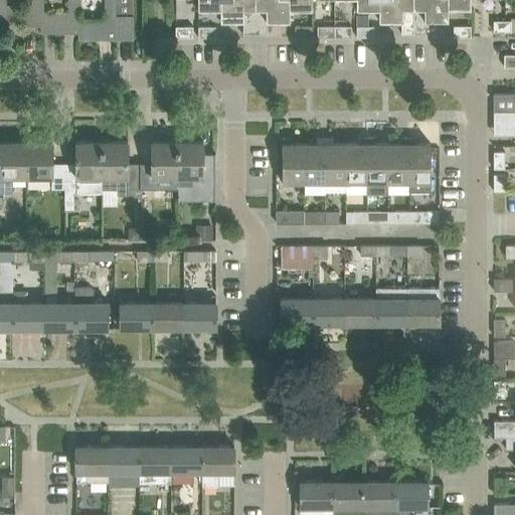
[(4,0),(5,25),(26,25),(25,4),(41,4),(42,4),(41,0),(4,0)]
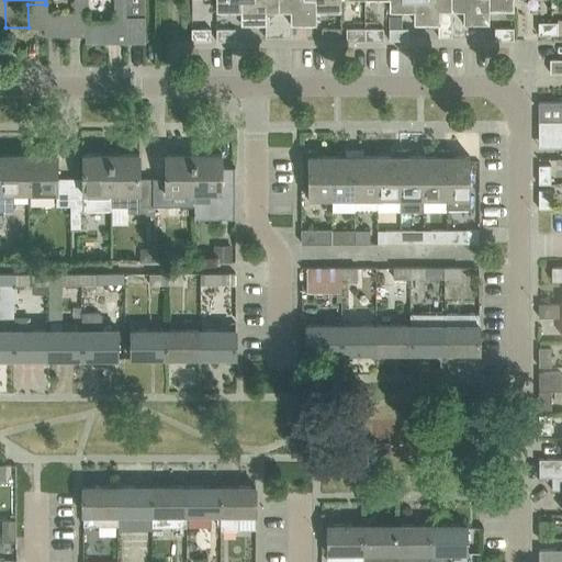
[(45,0),(46,4),(45,4),(45,35),(68,35),(68,12),(86,12),(85,0),(45,0)]
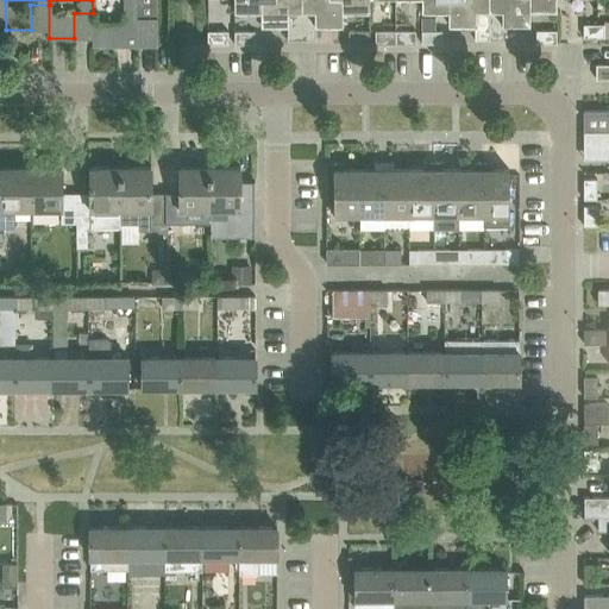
[(92,0),(93,13),(93,46),(94,46),(94,45),(118,45),(118,33),(136,33),(136,41),(156,41),(156,46),(158,46),(157,0),(92,0)]
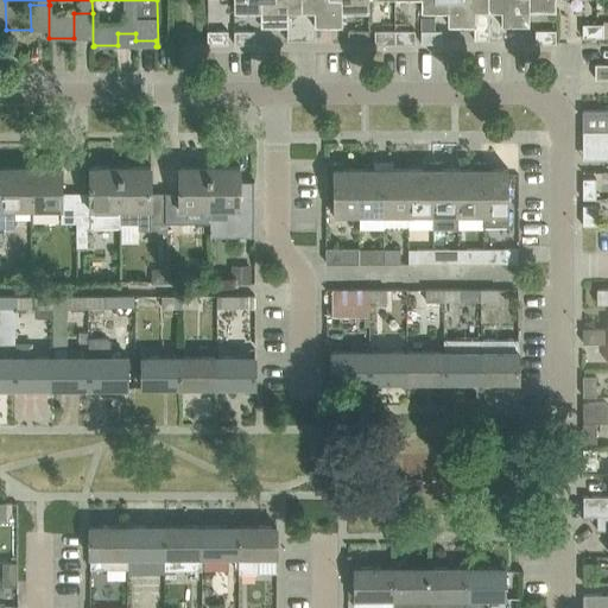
[(234,0),(234,10),(261,10),(261,0),(234,0)]
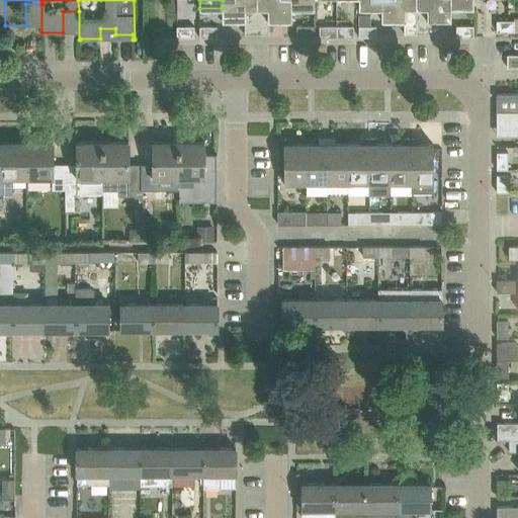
[(257,33),(256,0),(223,0),(223,8),(223,20),(245,20),(245,33),(257,33)]
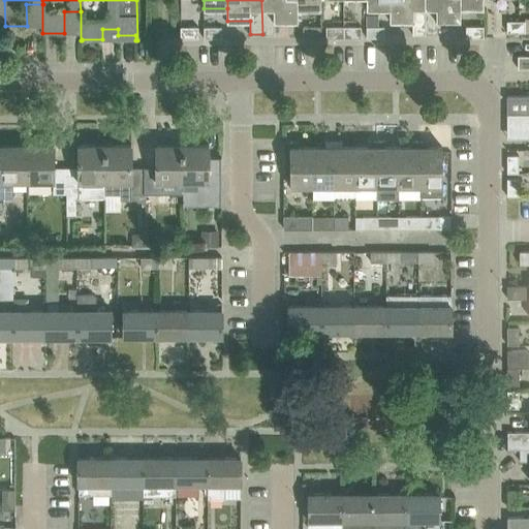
[(261,0),(262,34),(275,34),(275,21),(298,21),(298,8),(297,0),(261,0)]
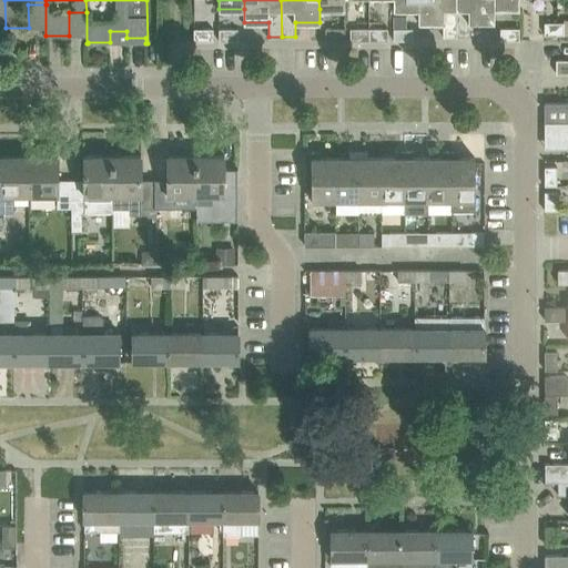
[(318,0),(320,9),(345,9),(344,0),(318,0)]
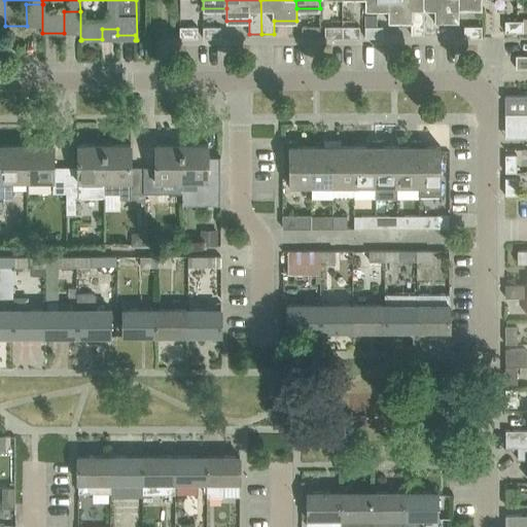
[(364,0),(365,8),(388,8),(389,8),(388,0),(364,0)]
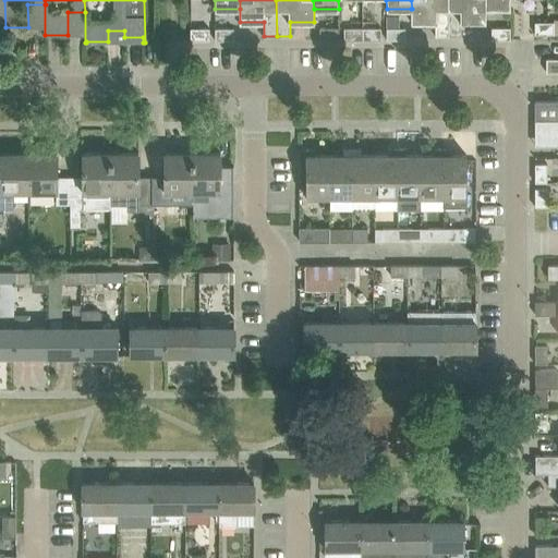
[(436,36),(449,36),(448,0),(411,0),(412,9),(411,9),(411,22),(436,22),(436,36)]
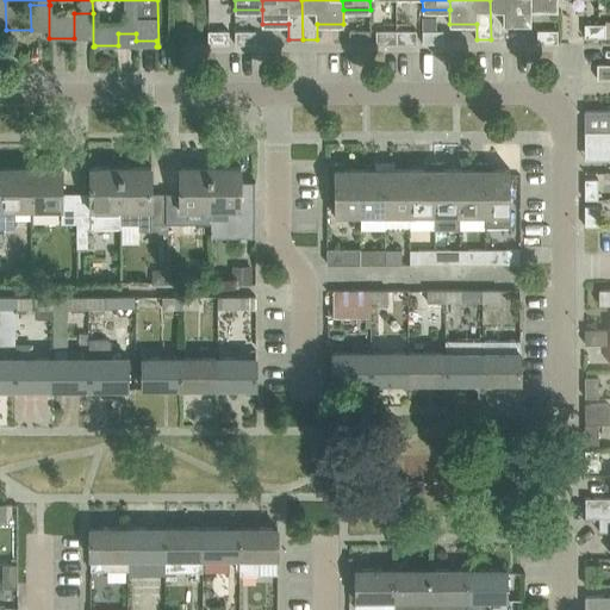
[(490,0),(491,39),(505,39),(505,24),(531,24),(531,10),(530,10),(530,0),(490,0)]
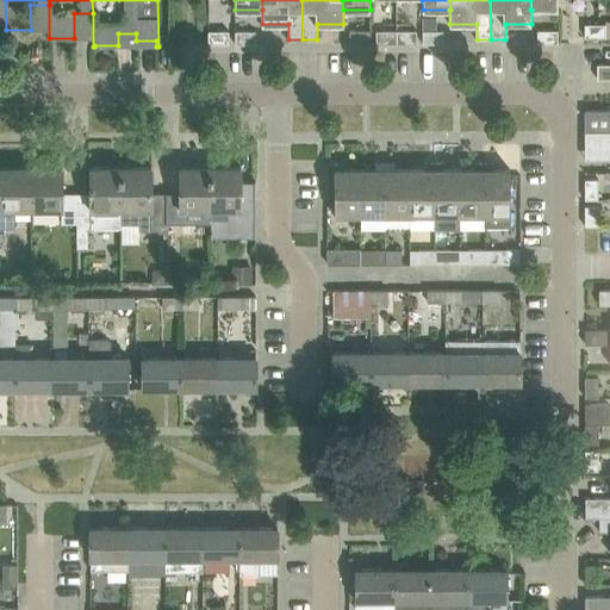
[(530,0),(530,10),(531,10),(558,10),(558,0),(530,0)]
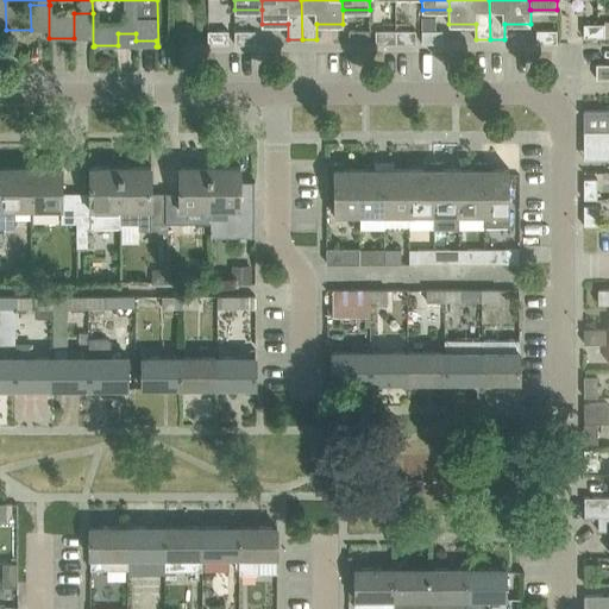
[(218,22),(208,22),(208,44),(228,44),(228,31),(218,31),(218,22)]
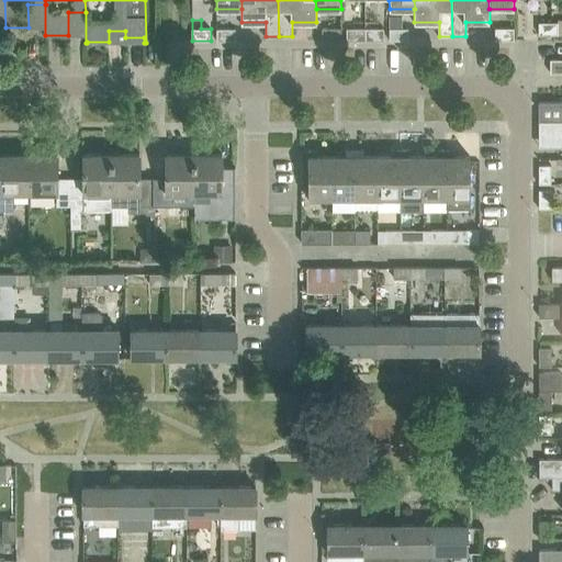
[(558,34),(558,22),(539,22),(539,34),(558,34)]
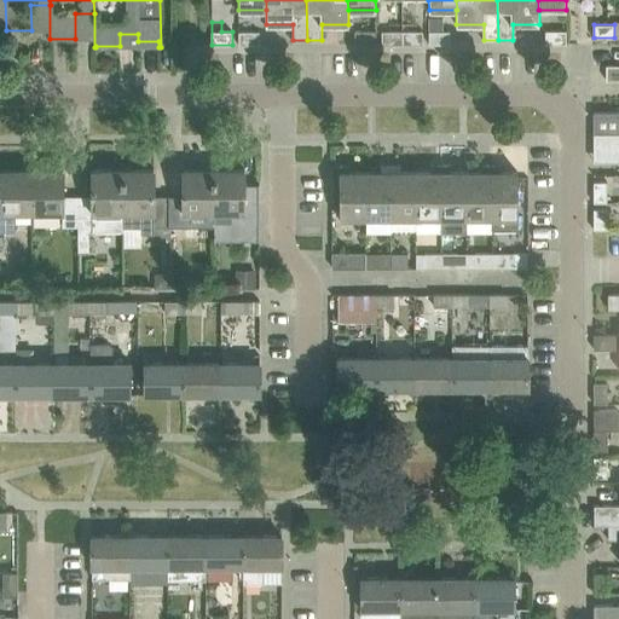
[(376,30),(356,30),(356,45),(376,44),(376,30)]
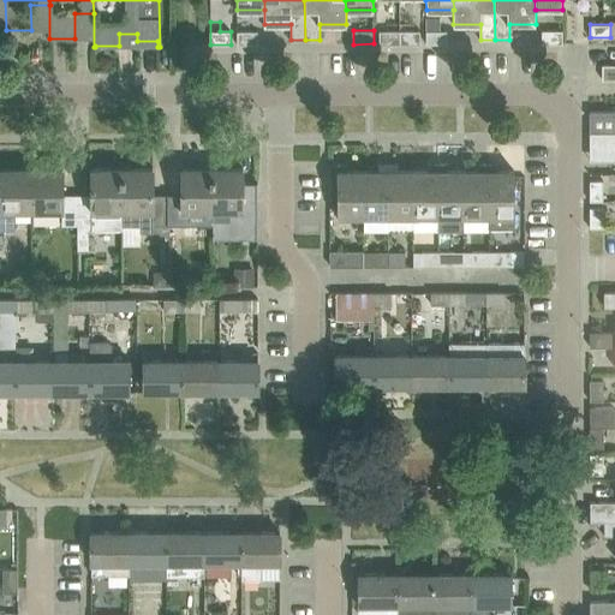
[(380,45),(399,45),(399,30),(380,30),(380,45)]
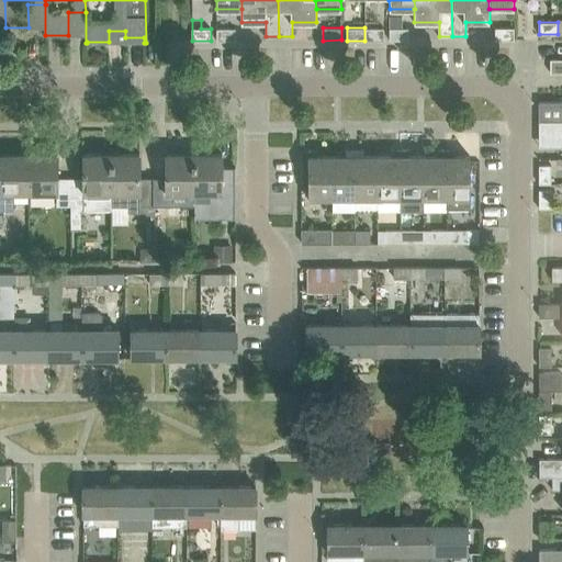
[(384,27),(364,27),(364,41),(384,40),(384,27)]
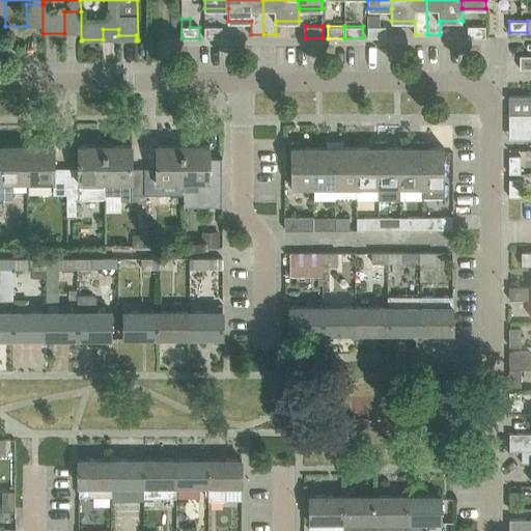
[(386,26),(368,26),(368,37),(386,37),(386,26)]
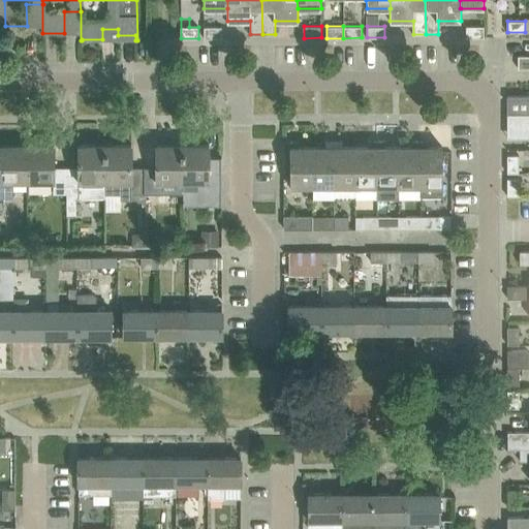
[(484,26),(466,26),(466,37),(484,37),(484,26)]
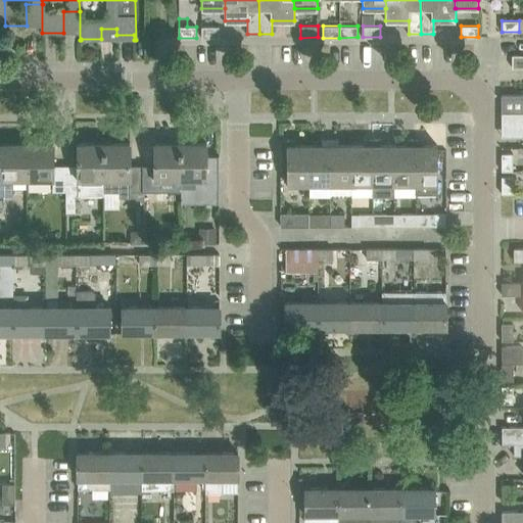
[(215,27),(201,27),(201,38),(220,38),(220,27),(215,27)]
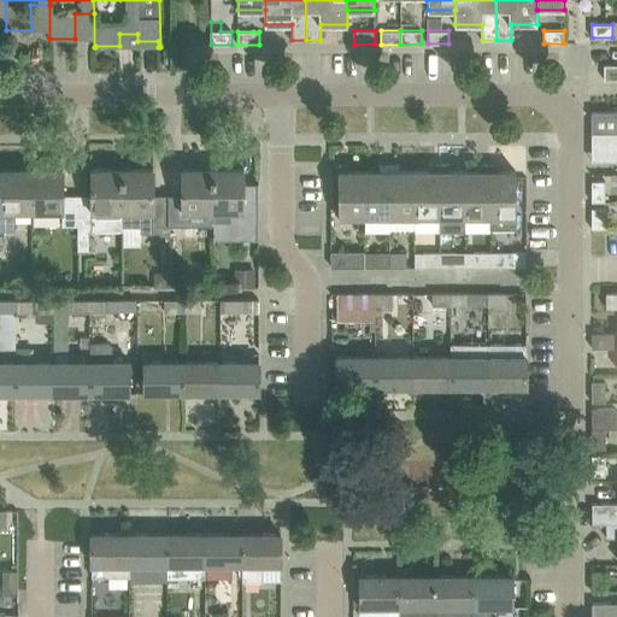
[(616,80),(616,64),(604,65),(604,80),(616,80)]
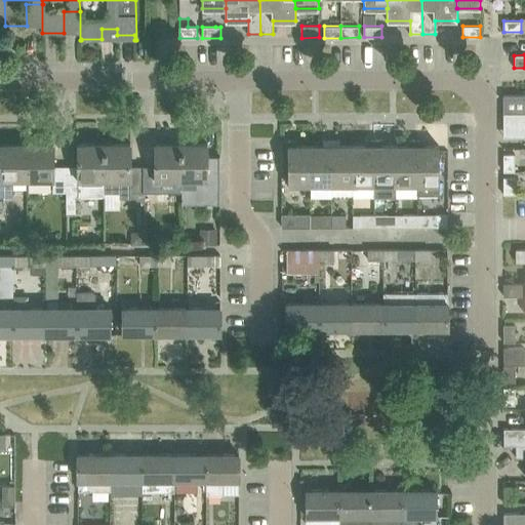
[(503,94),(503,113),(515,112),(515,94),(503,94)]
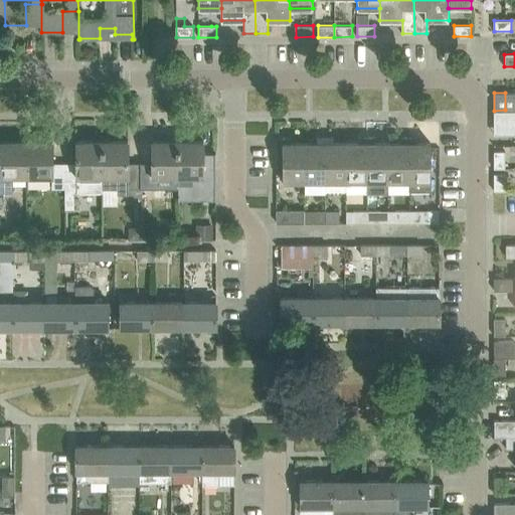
[(514,110),(505,110),(494,111),(494,129),(514,129),(514,110)]
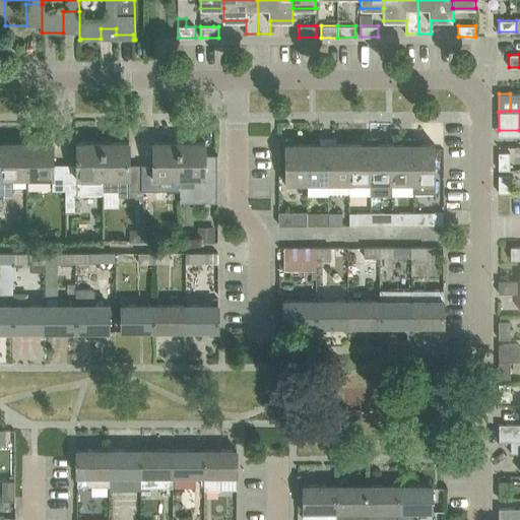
[(320,144),(307,144),(307,183),(328,182),(327,138),(320,138),(320,144)]
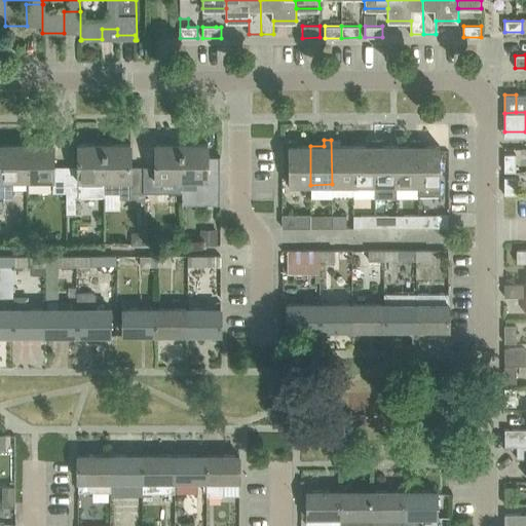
[(340,146),(340,140),(331,140),(332,184),(353,184),(352,146),(340,146)]
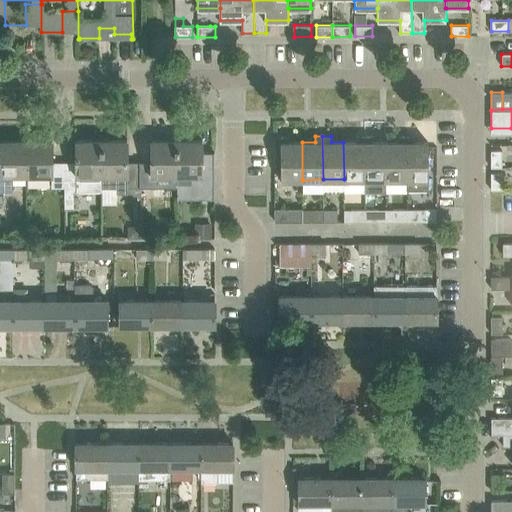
[(357,142),(343,142),(344,179),(365,179),(365,136),(357,136),(357,142)]
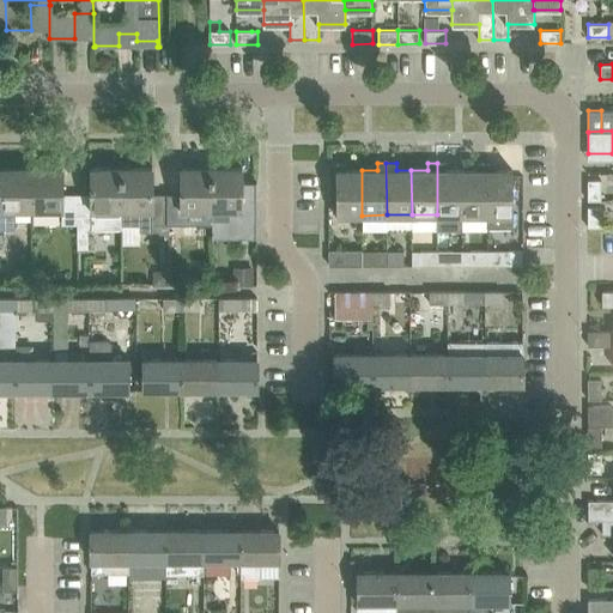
[(445,163),(437,163),(437,214),(462,214),(461,170),(445,170),(445,163)]
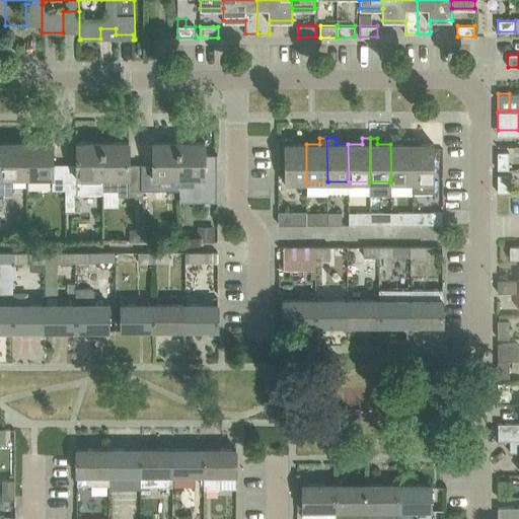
[(404,144),(390,144),(391,181),(412,180),(412,138),(404,138),(404,144)]
